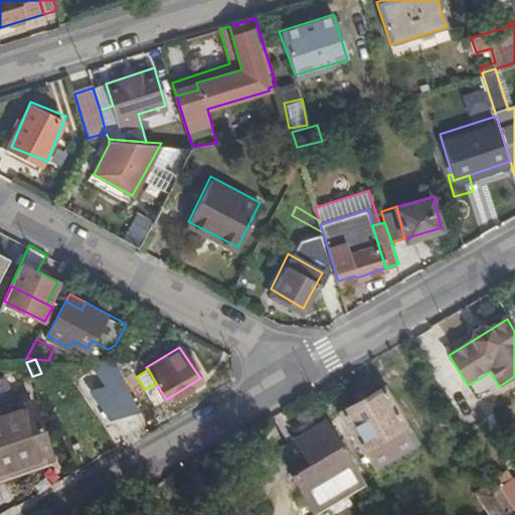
[(337,410),(357,449),(397,427),(399,427),(378,388),(337,410)]
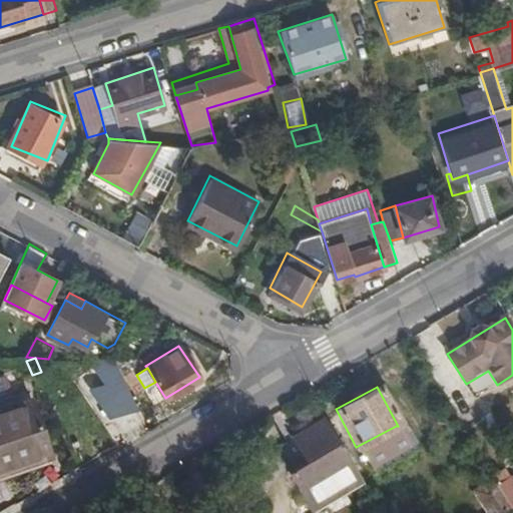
[(0,476),(54,456),(32,391),(0,402),(0,476)]
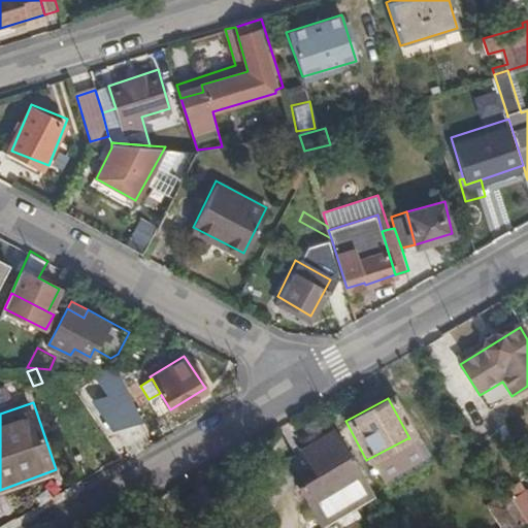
[(370,493),(336,432),(301,453),(309,471),(293,481),(317,524),(370,493)]
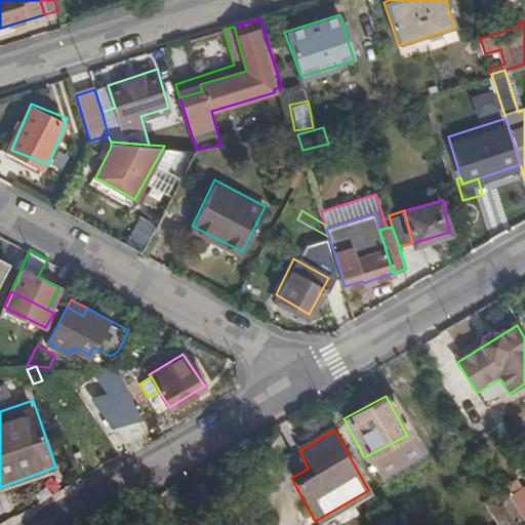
[(405,436),(364,457),(363,458),(373,476),(415,453),(405,436)]
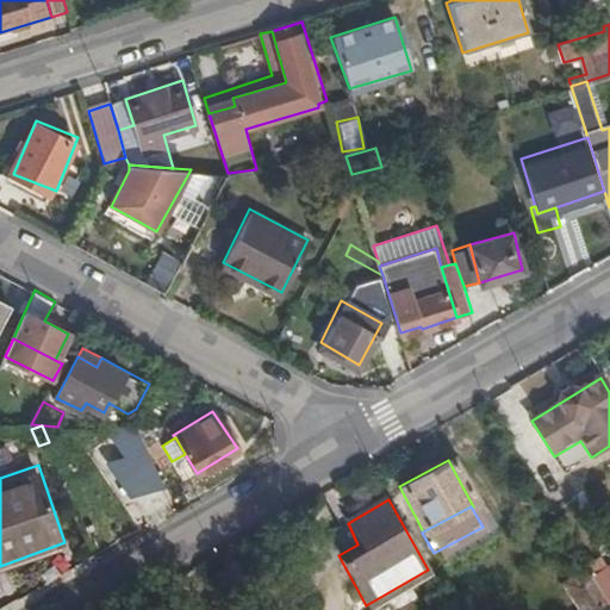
[(598,570),(609,564),(604,554),(593,561),(598,570)]
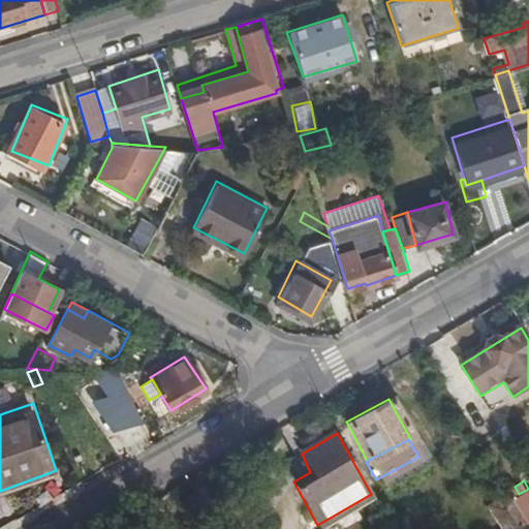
[(528,489),(519,494),(528,509),(528,489)]
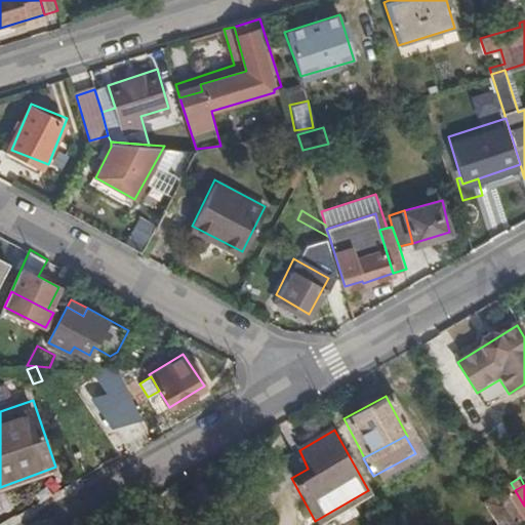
[(507,496),(503,491),(482,503),(493,524),(513,524),(521,521),(507,496)]
